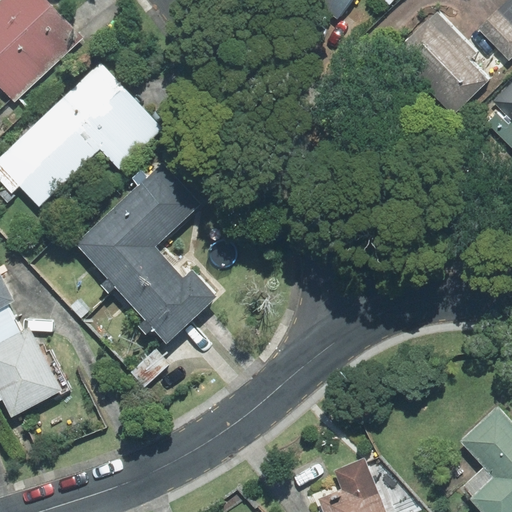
[(82,37),(47,0),(0,0),(0,82),(15,99),(82,37)]
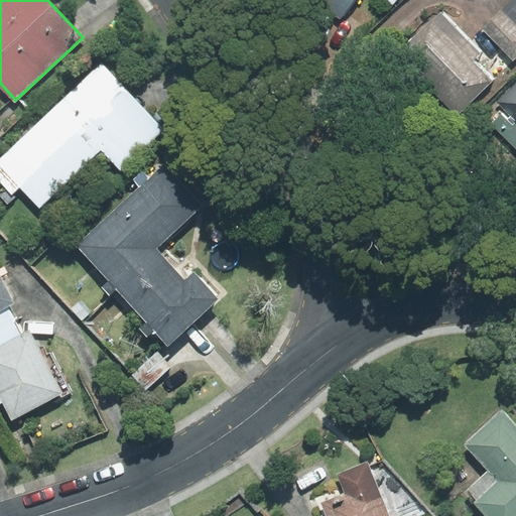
[(340,20),(354,0),(327,0),(321,7),(340,20)]
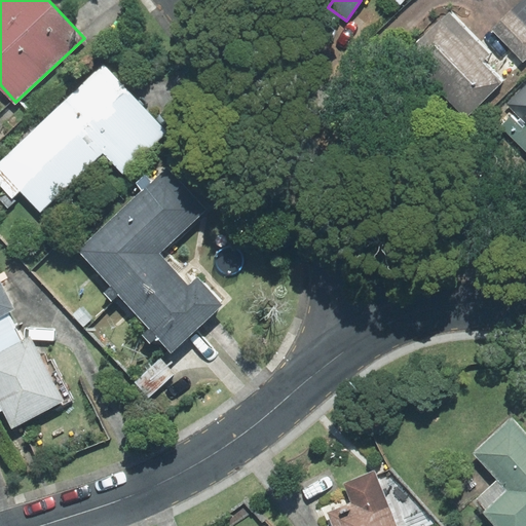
[(525,0),(523,0),(493,30),(523,61),(525,58),(525,0)]
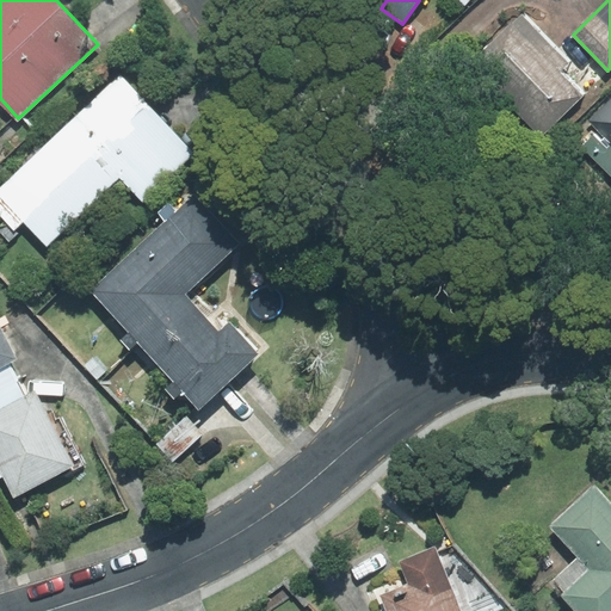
[(569,63),(522,14),(470,63),(539,136),(581,96),(560,73),(569,63)]
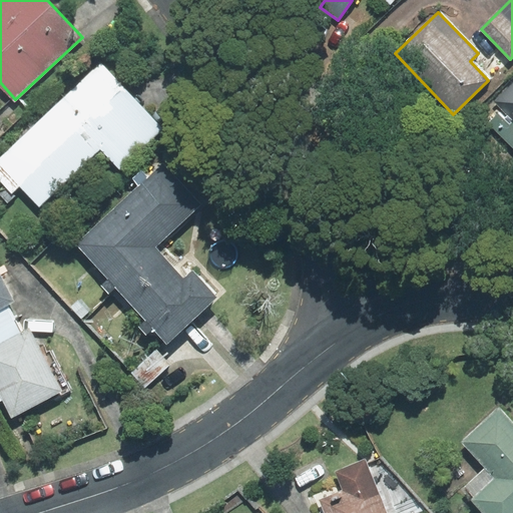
[(20,185),(39,205),(100,148),(143,107),(100,62),(0,156),(0,180),(12,193),(20,185)]
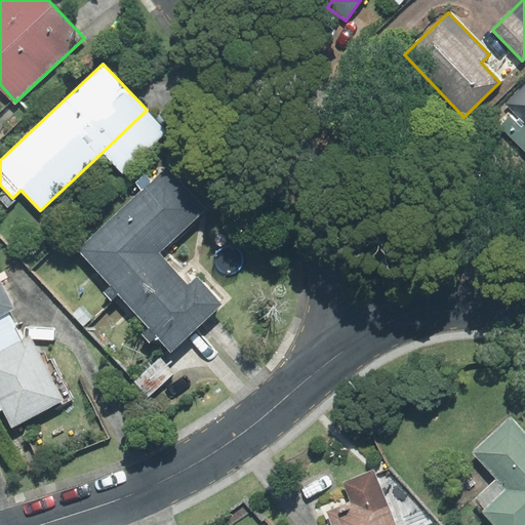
[(524,82),(505,104),(513,112),(498,126),(524,152),(524,82)]
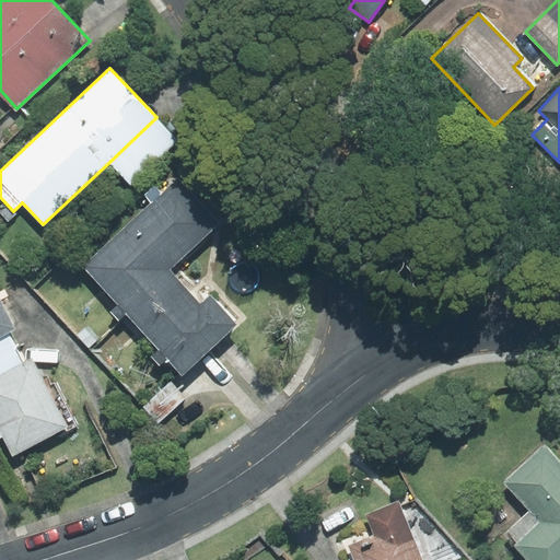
[(178,139),(156,117),(109,162),(131,184),(178,139)]
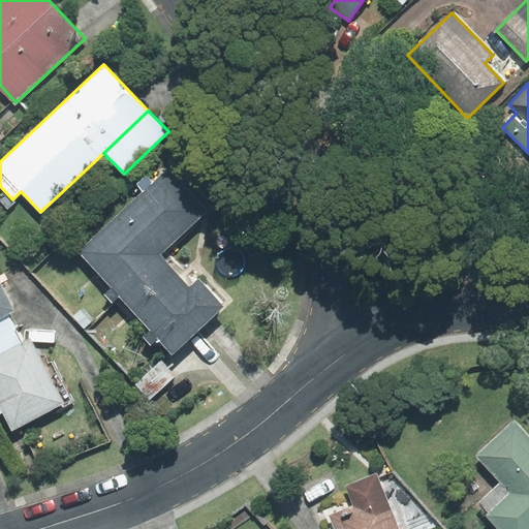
[(144,192),(80,252),(160,254),(206,213),(167,170),(153,184),(146,176),(136,185),(144,192)]
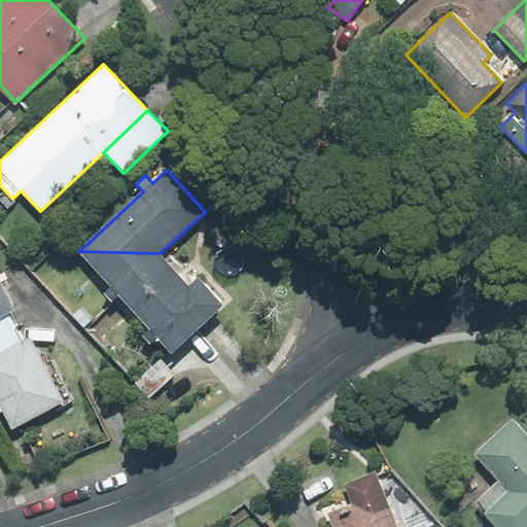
[(181,276),(160,253),(79,251),(111,286),(103,293),(111,303),(119,295),(137,316),(181,276)]
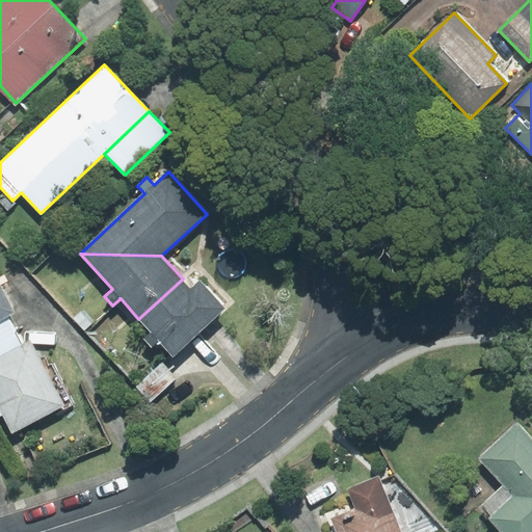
[(190,288),(183,278),(138,319),(151,333),(144,339),(152,346),(159,340),(173,355),(225,309),(200,280),(190,288)]
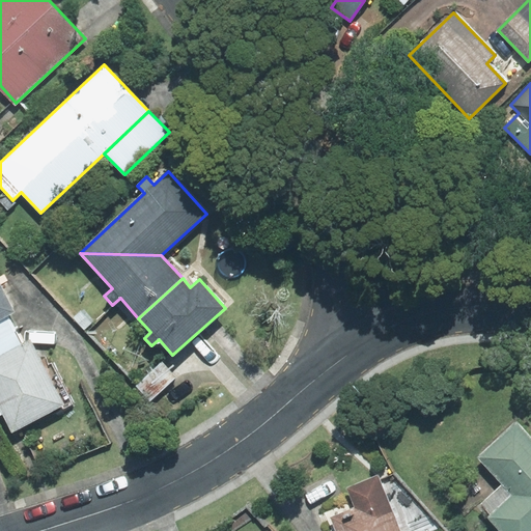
[(0,319),(9,315),(15,312),(0,285),(0,319)]
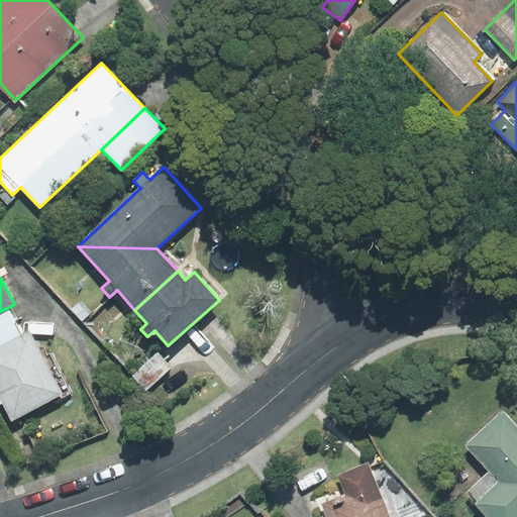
[(0,311),(0,346),(23,335),(9,307),(0,311)]
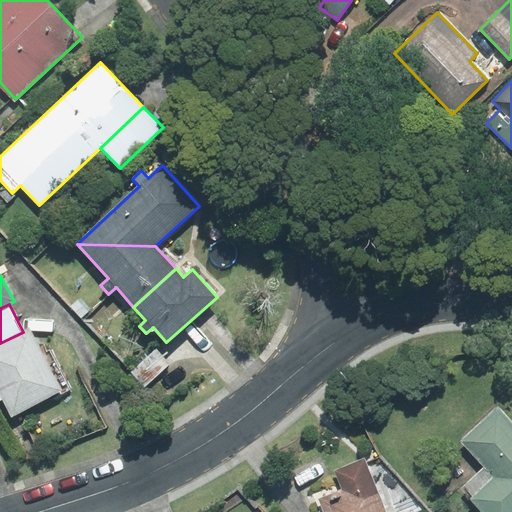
[(0,343),(0,400),(2,399),(12,417),(59,393),(60,395),(71,390),(50,350),(47,352),(43,344),(38,347),(29,329),(23,332),(0,343)]
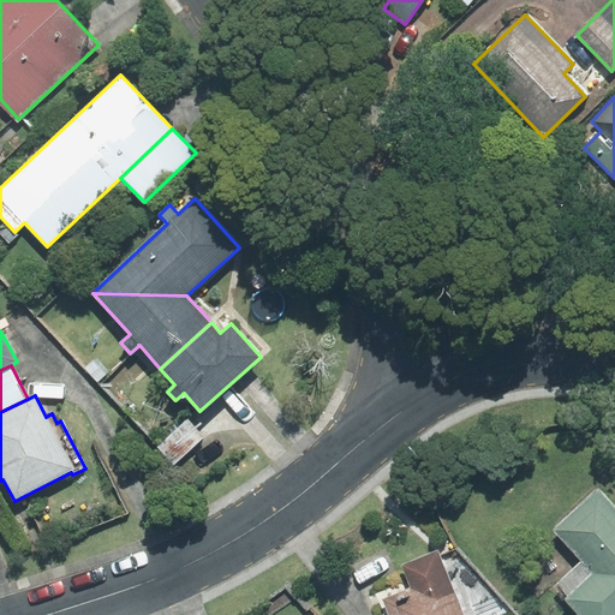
[(187,418),(160,443),(178,463),(204,437),(187,418)]
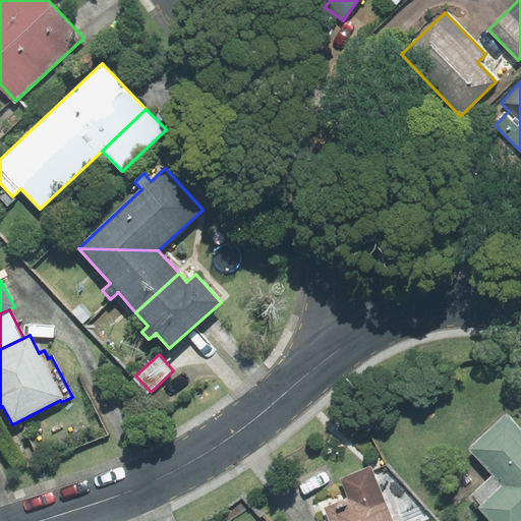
[(479,508),(491,520),(520,520),(520,431),(507,415),(469,450),(493,475),(472,494),(482,506),(479,508)]
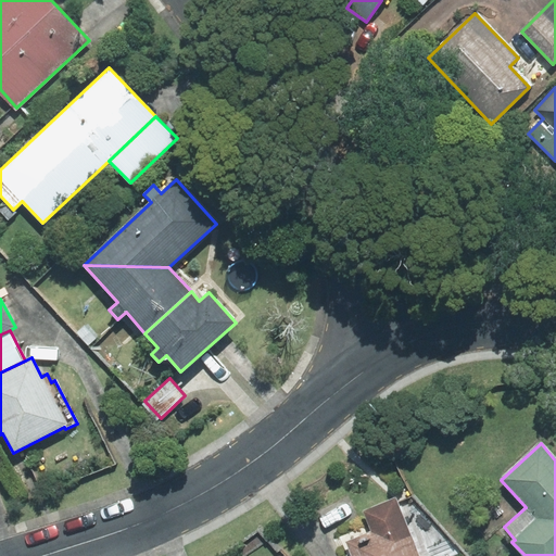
[(351,555),(417,555),(395,500),(364,512),(371,531),(345,542),(351,555)]
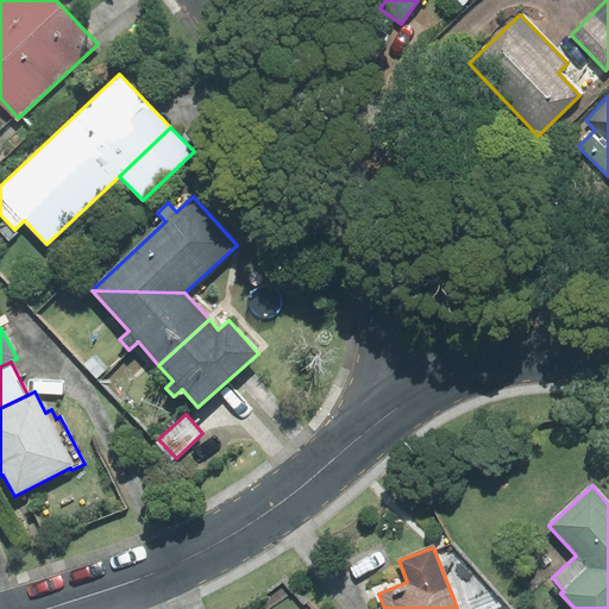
All buildings are outlined.
